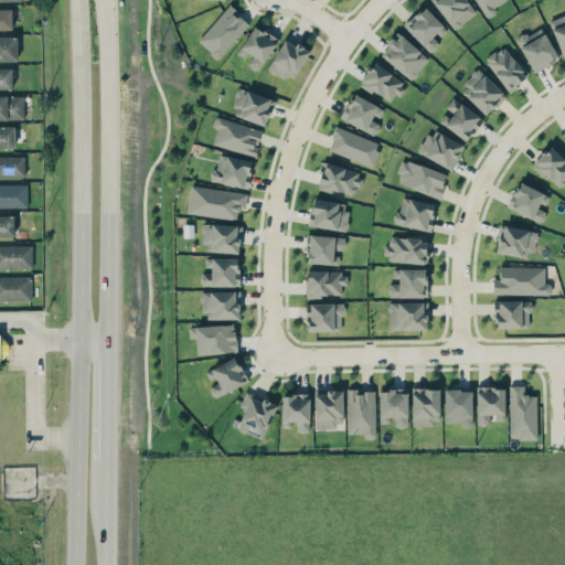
[(432,0),(454,30),(476,13),(466,0),(432,0)]
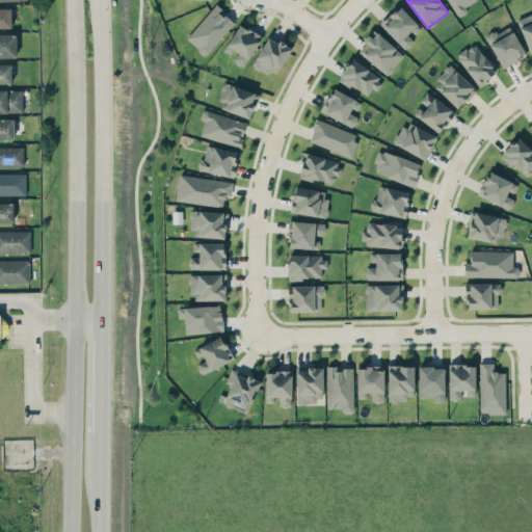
[(468,11),(464,6),(476,1),(475,0),(447,0),(456,18),(468,11)]
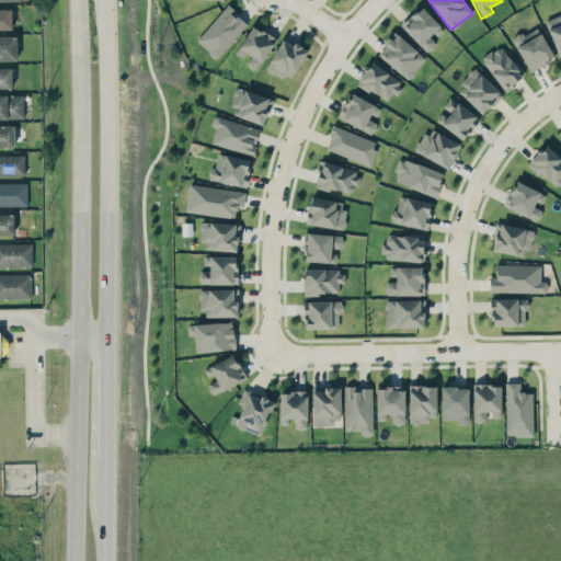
[(198,45),(221,59),(245,19),(222,4),(198,45)]
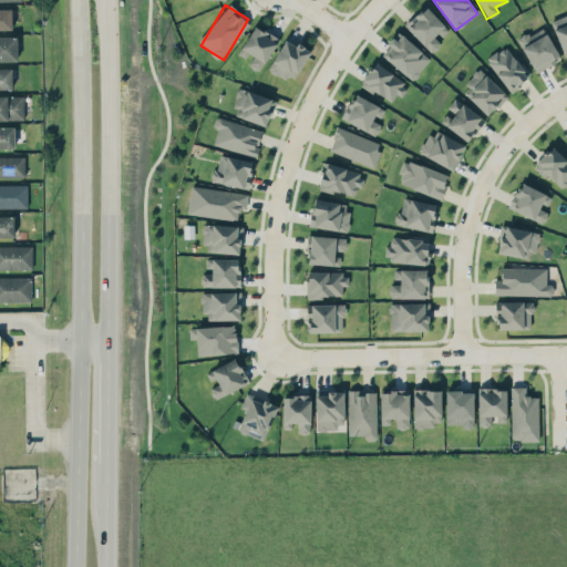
[(449,30),(425,6),(405,26),(431,52),(440,43),(437,40),(449,30)]
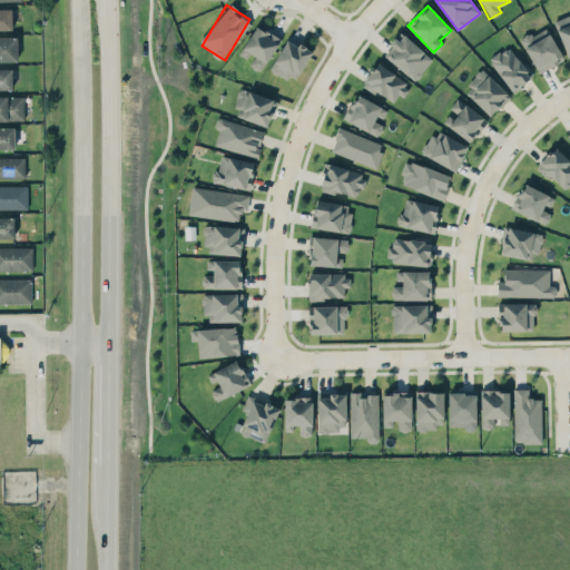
[(0,29),(12,29),(11,9),(0,8),(0,29)]
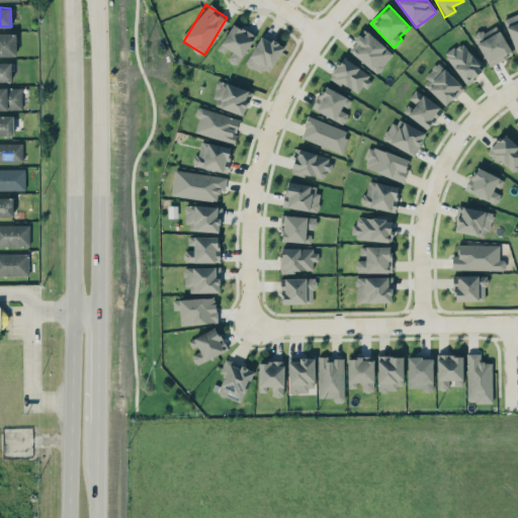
[(255,35),(233,22),(217,49),(227,55),(225,58),(237,66),(255,35)]
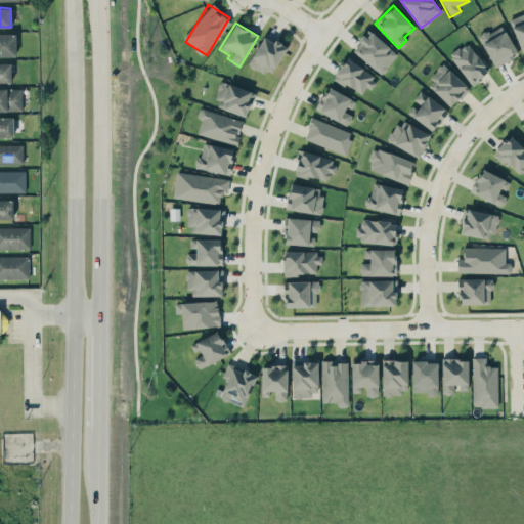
[(518,54),(501,24),(478,36),(494,67),(518,54)]
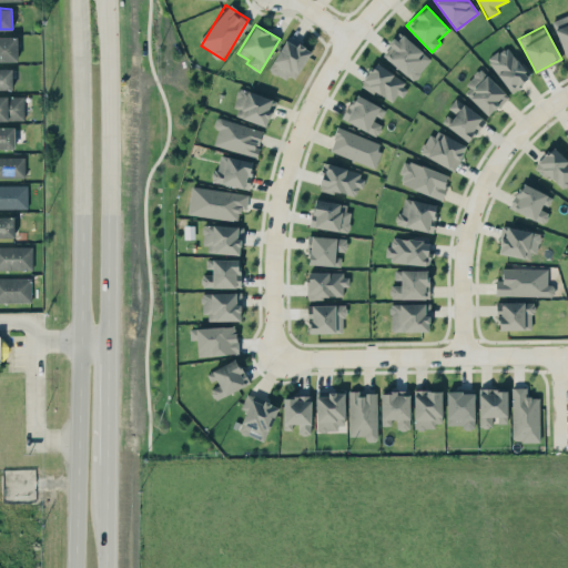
[(392,42),(396,46),(386,59),(414,80),(432,58),(399,33),(392,42)]
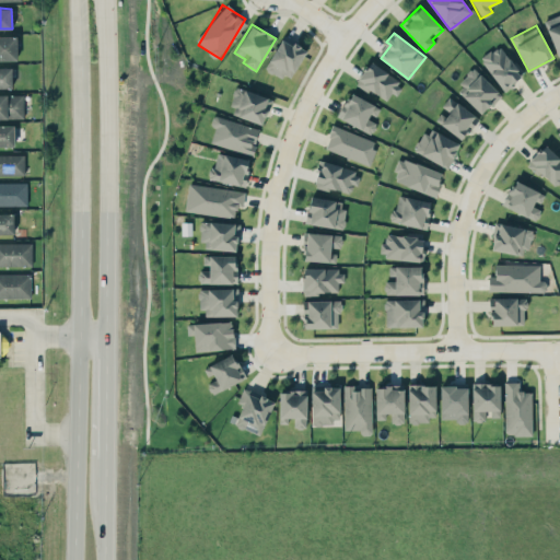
[(0,60),(16,60),(16,36),(0,36),(0,60)]
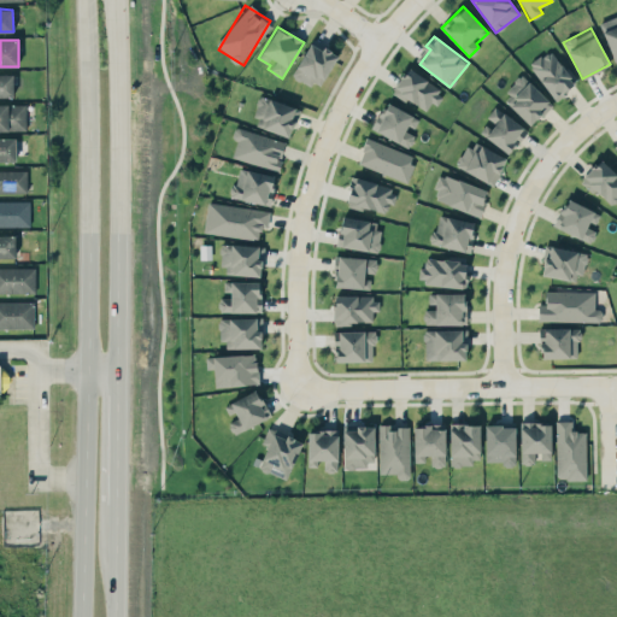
[(317,89),(339,56),(313,40),(292,72),(317,89)]
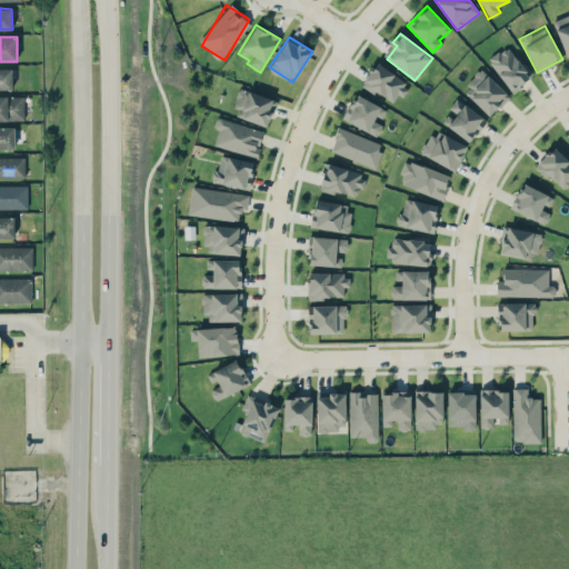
[(532,75),(507,45),(487,61),(513,91),(532,75)]
